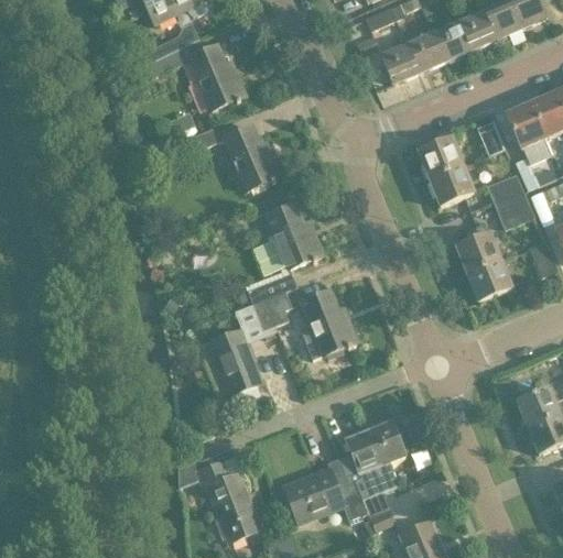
[(116,0),(120,8),(137,0),(142,0),(153,24),(186,9),(188,12),(192,14),(197,15),(204,11),(206,8),(206,3),(205,0),(116,0)]
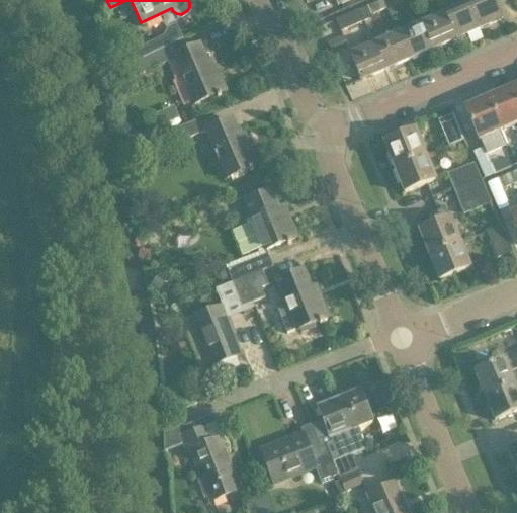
[(358,6),(362,18),(373,13),(372,11),(385,5),(383,0),(372,0),(358,6)]
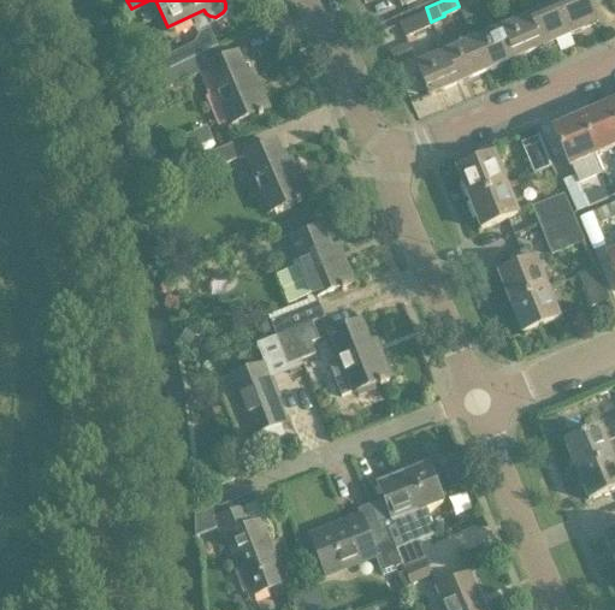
[(561,0),(556,3),(568,31),(596,19),(587,0),(561,0)]
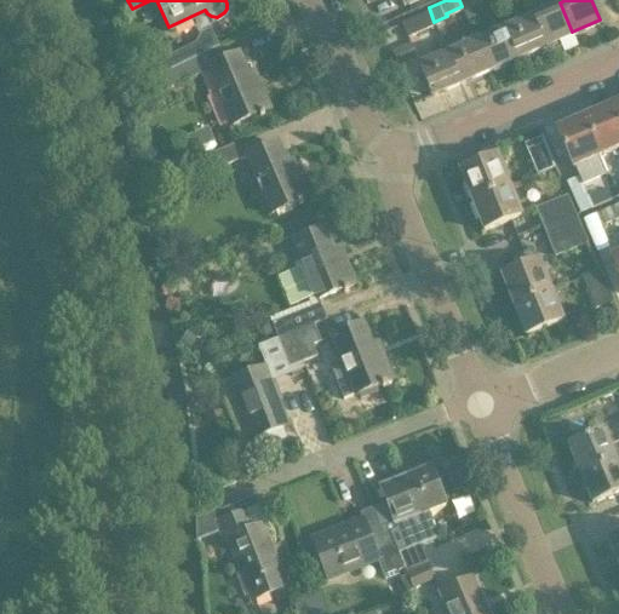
[(572,32),(560,3),(531,15),(544,44),(572,32)]
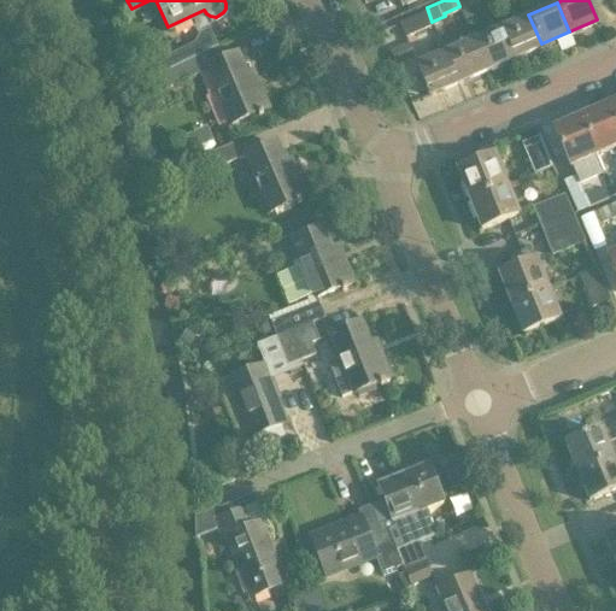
[(432,22),(427,7),(399,19),(405,34),(432,22)]
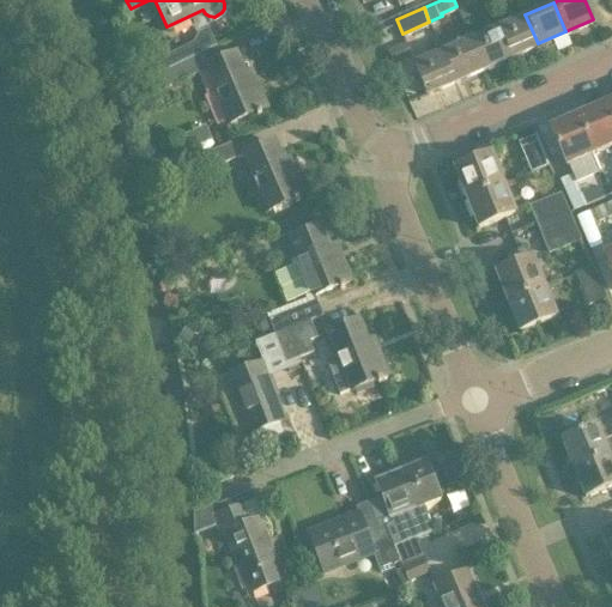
[(538,43),(525,14),(497,26),(509,55),(538,43)]
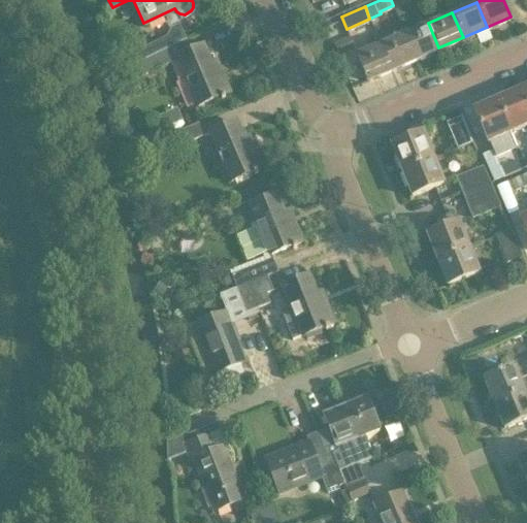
[(428,23),(404,33),(415,58),(438,47),(428,23)]
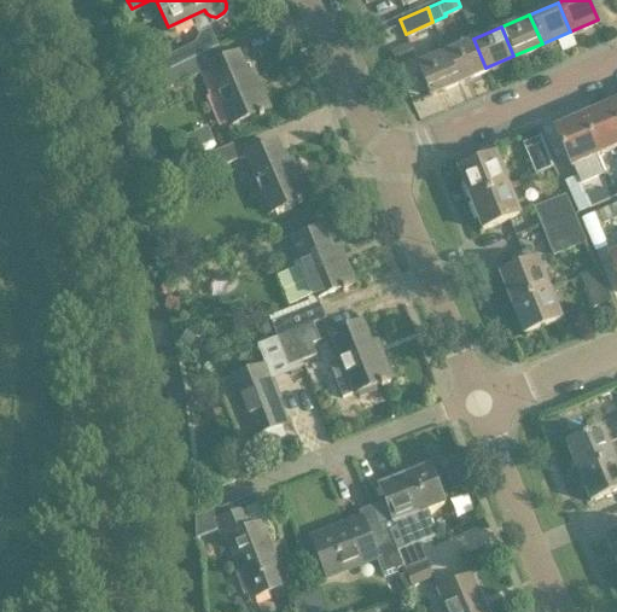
[(485,68),(473,39),(446,51),(458,80),(485,68)]
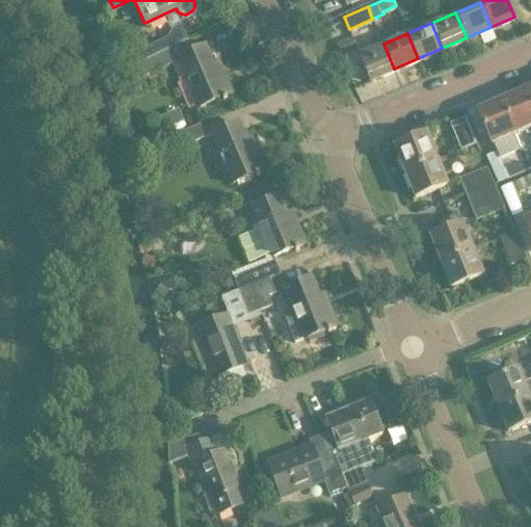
[(151,42),(124,55),(128,64),(156,52),(151,42)]
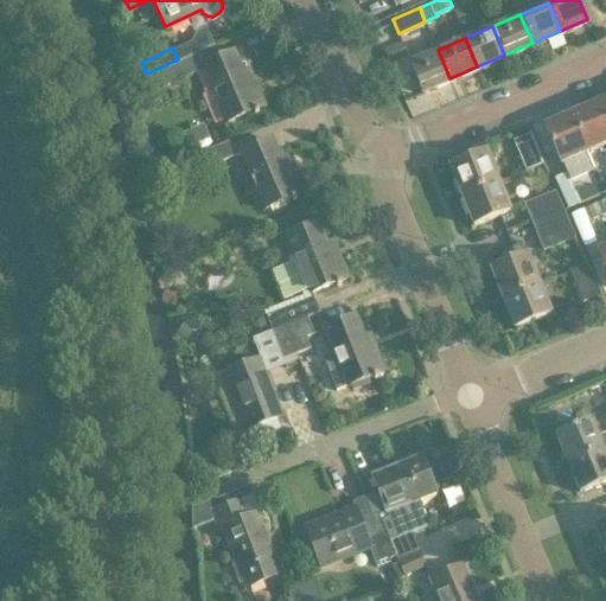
[(222,53),(203,62),(204,64),(227,119),(253,108),(254,112),(259,110),(256,106),(263,103),(252,74),(244,76),(233,49),(222,53)]
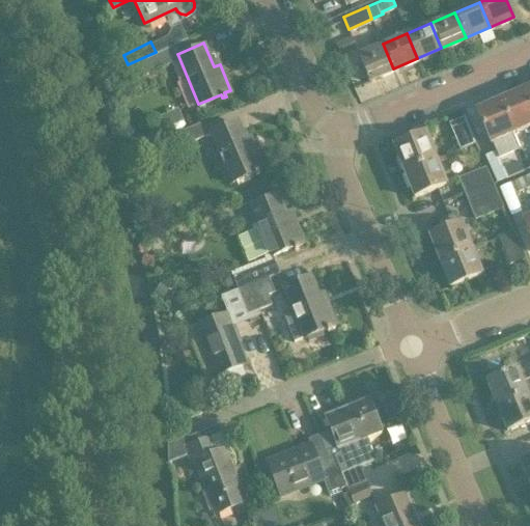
[(393,68),(383,44),(358,54),(369,79),(393,68)]
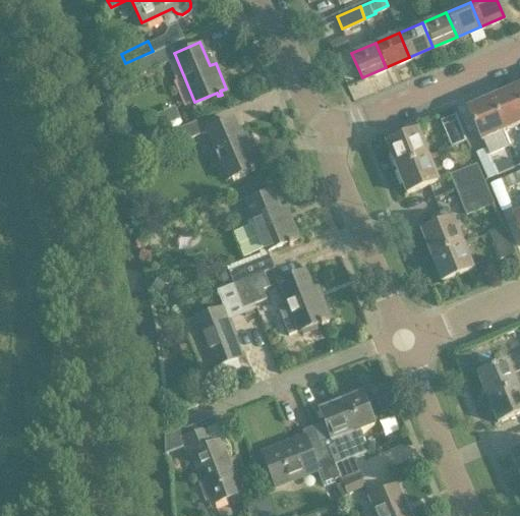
[(128,77),(169,58),(164,45),(153,51),(125,63),(121,65),(128,77)]
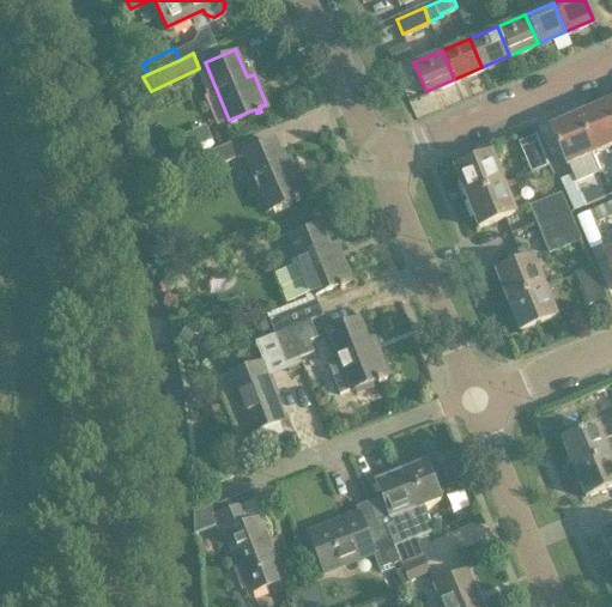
[(611,114),(606,101),(579,111),(595,150),(611,141),(611,114)]
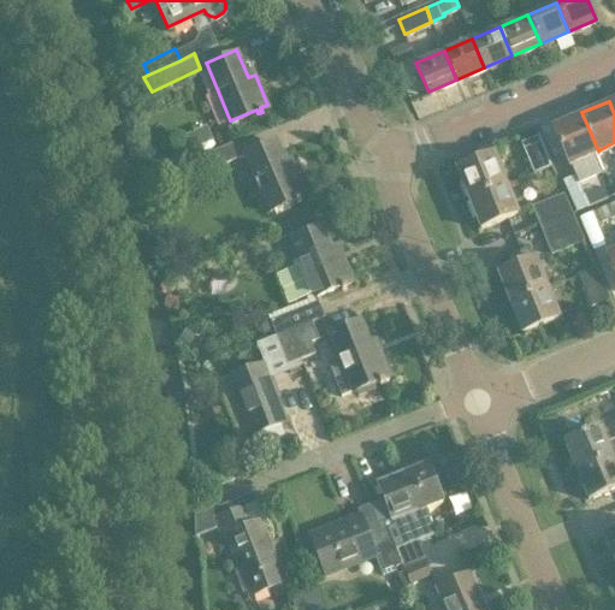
[(598,150),(581,112),(551,125),(568,164),(598,150)]
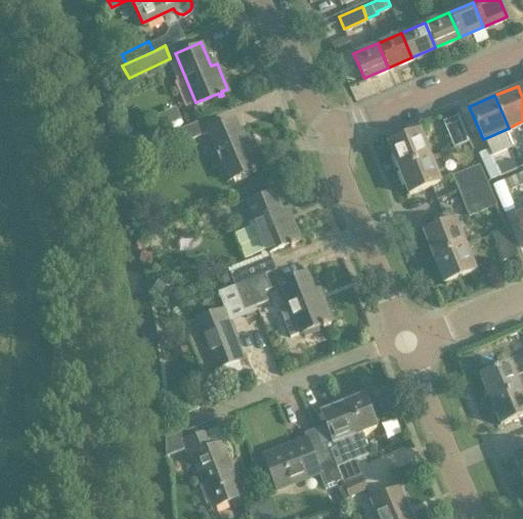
[(458,112),(441,119),(452,144),(469,138),(458,112)]
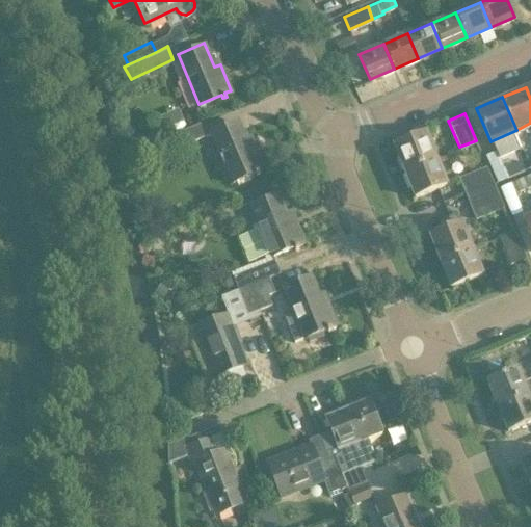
[(236,119),(209,131),(231,181),(263,166),(253,143),(248,146),(236,119)]
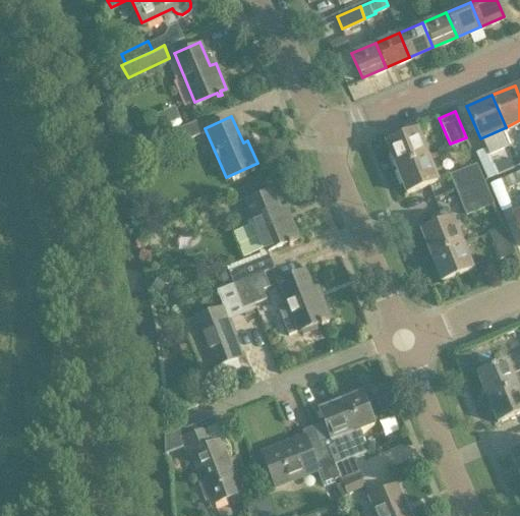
[(195,118),(164,131),(169,145),(201,131),(195,118)]
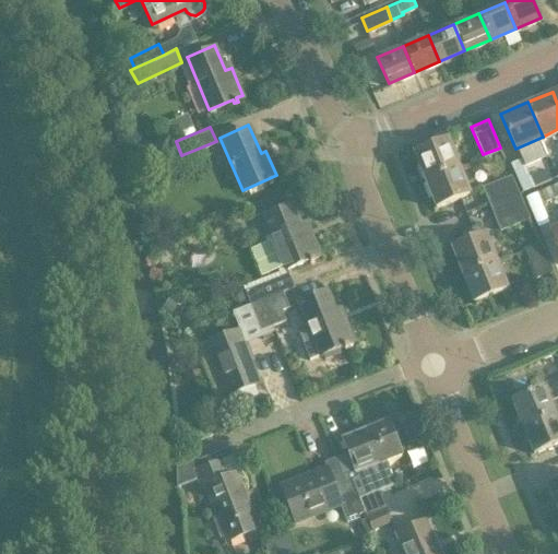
[(424,179),(458,165),(447,138),(413,151),(424,179)]
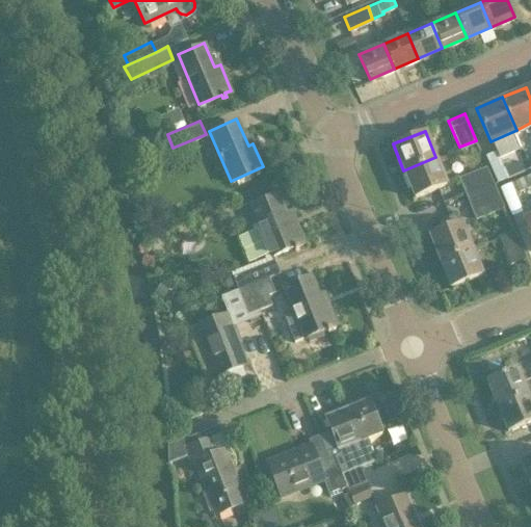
[(495,142),(483,147),(498,180),(524,168),(519,158),(503,164),(495,142)]
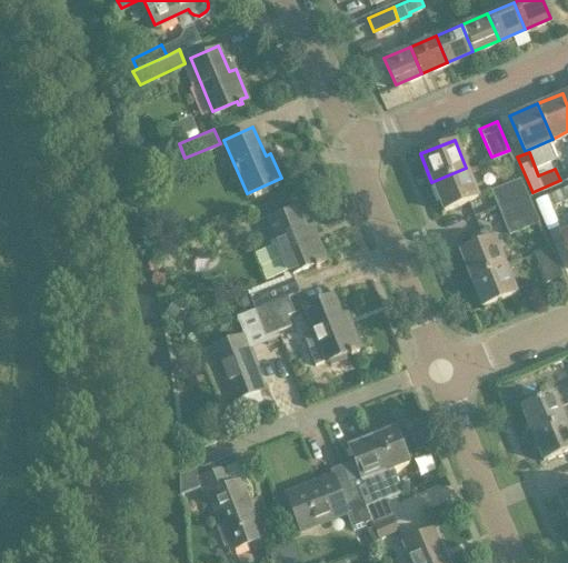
[(466,168),(431,182),(442,209),(477,195),(466,168)]
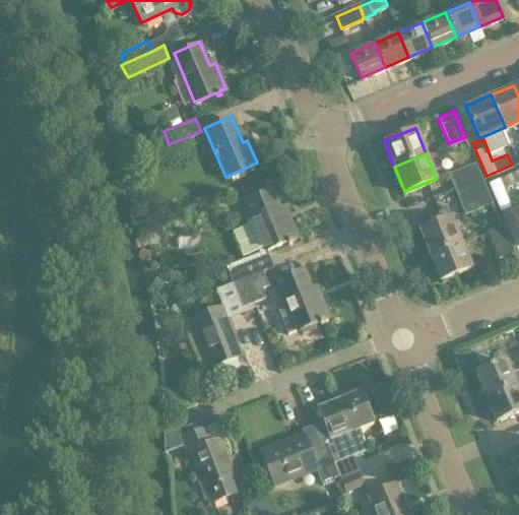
[(453,187),(481,176),(474,161),(447,173),(453,187)]
